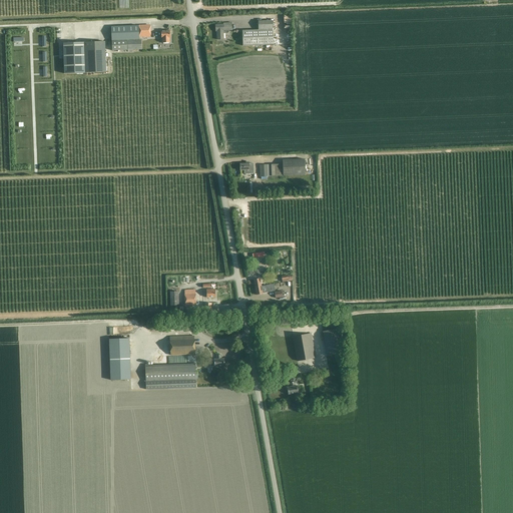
[(273,45),(272,21),(258,21),(258,30),(241,31),(242,46),(273,45)]
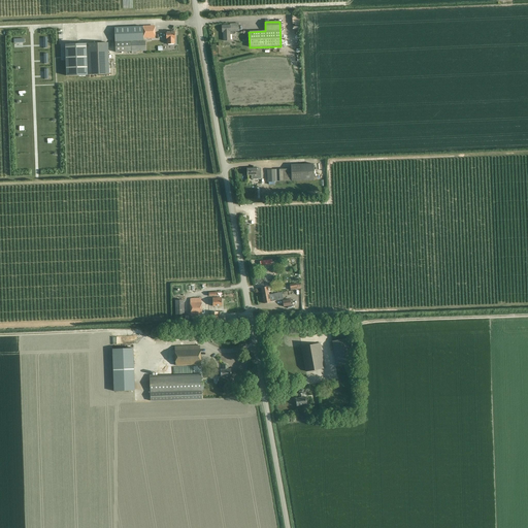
[(230,25),(222,26),(222,32),(223,32),(223,41),(230,40),(230,35),(230,34),(234,34),(235,33),(235,31),(239,31),(238,24),(233,24),(230,24),(230,25)]
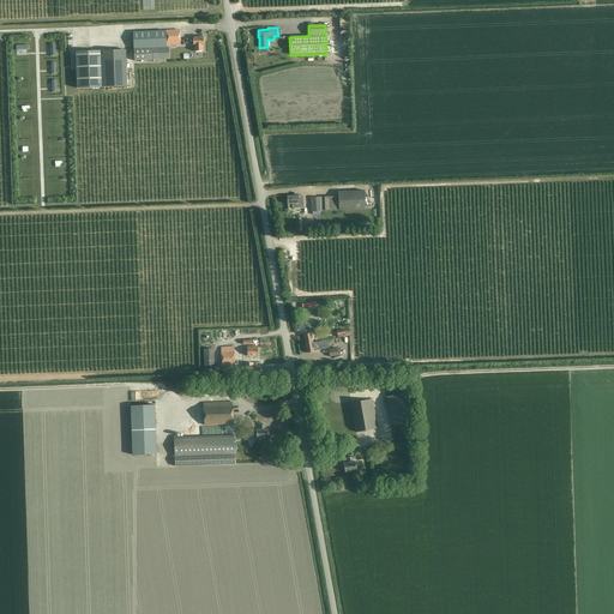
[(180,31),(167,32),(168,44),(180,44),(180,31)]
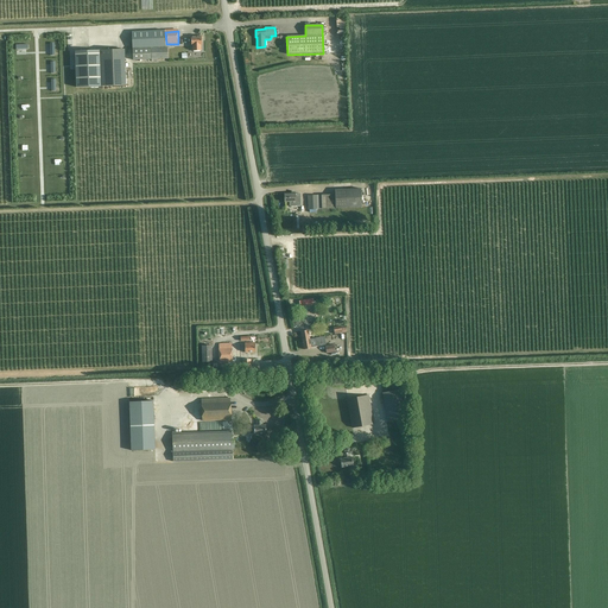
[(165,32),(132,33),(133,59),(166,58),(166,44),(165,32)]
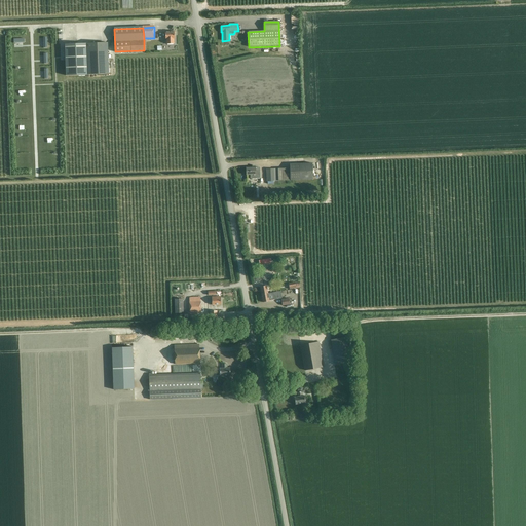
[(175,31),(165,31),(165,39),(166,39),(166,44),(174,44),(174,39),(175,39),(175,31)]
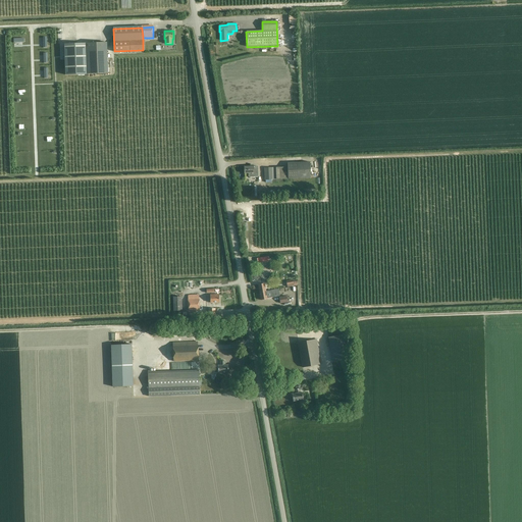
[(65,74),(84,74),(87,74),(86,43),(83,43),(64,44),(65,74)]
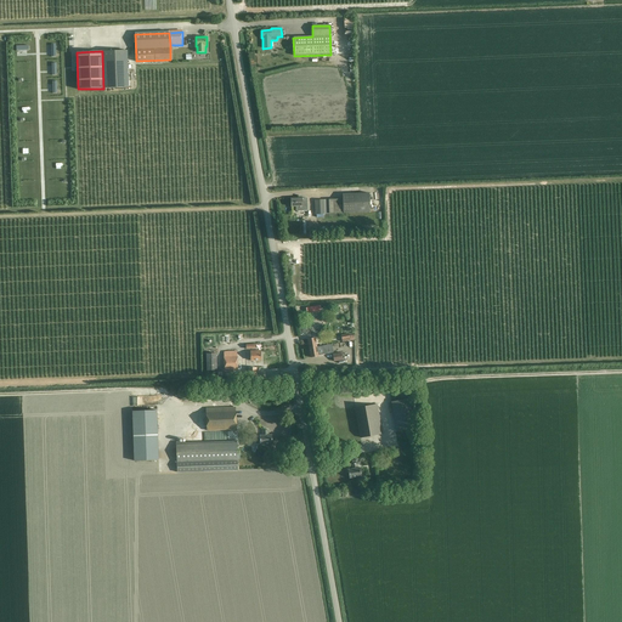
[(105,90),(129,89),(128,52),(102,54),(105,90)]
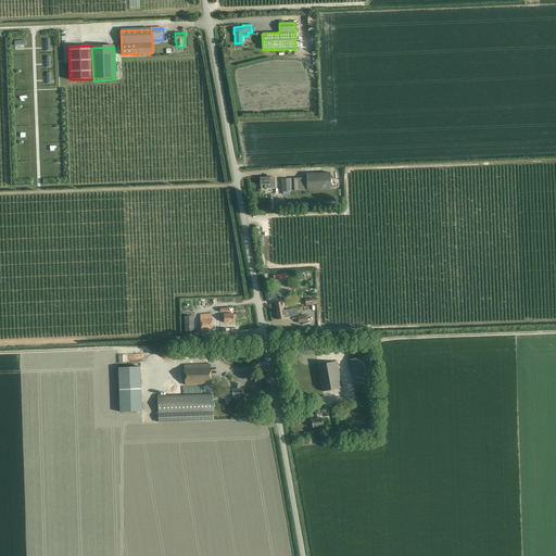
[(306,178),(281,179),(282,191),(330,190),(330,174),(306,174),(306,178)]
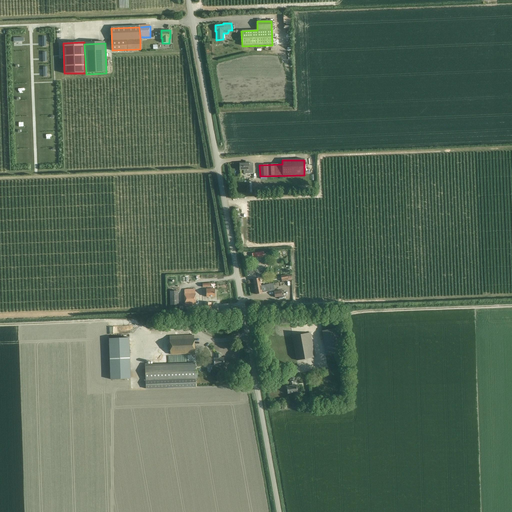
[(251,163),(239,164),(239,170),(243,170),(243,174),(252,174),(252,163),(251,163)]
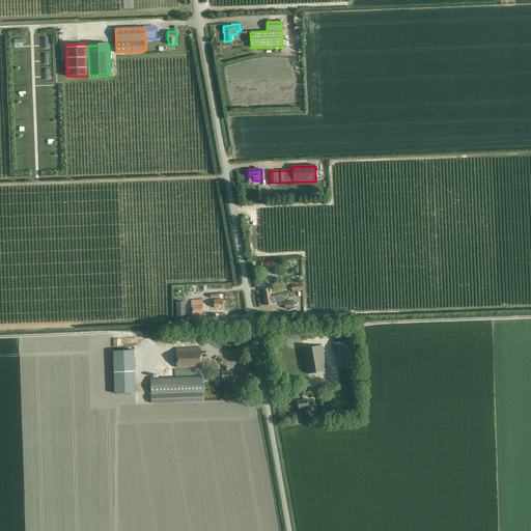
[(271,296),(263,297),(266,305),(272,304),(272,303),(284,301),(283,295),(278,295),(274,296),(271,296)]
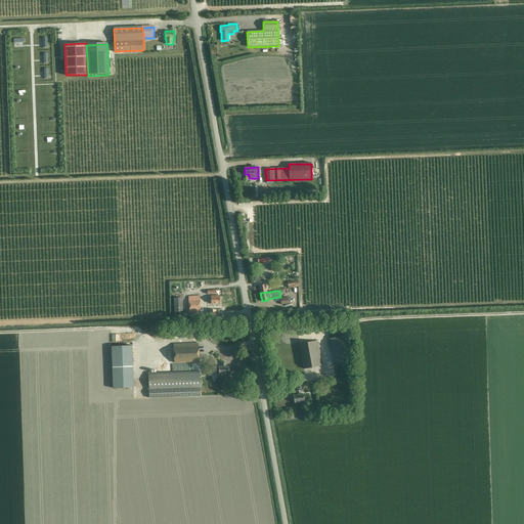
[(189,311),(200,311),(200,296),(188,297),(189,311)]
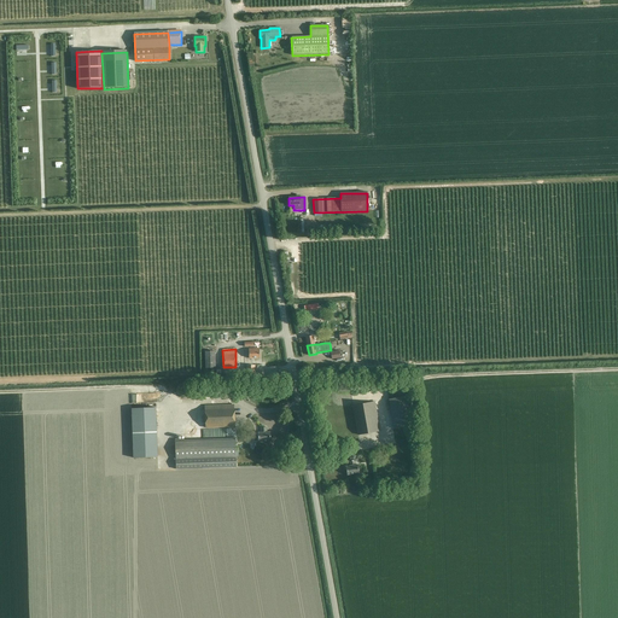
[(204,368),(215,368),(215,351),(204,351),(204,368)]
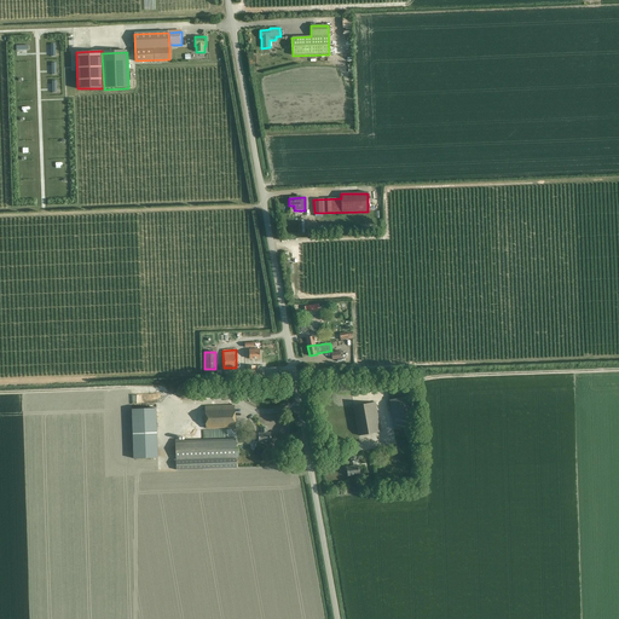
[(391,406),(395,429),(412,427),(408,397),(389,400),(391,401),(391,406)]
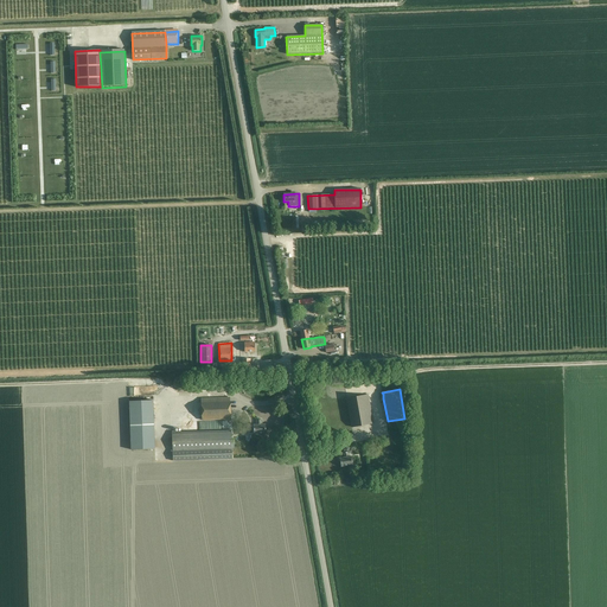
[(368,395),(346,398),(352,427),(372,423),(368,395)]
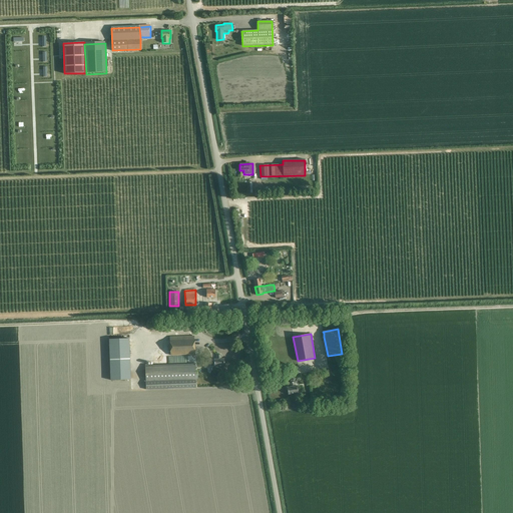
[(193,337),(169,337),(170,356),(194,355),(193,337)]
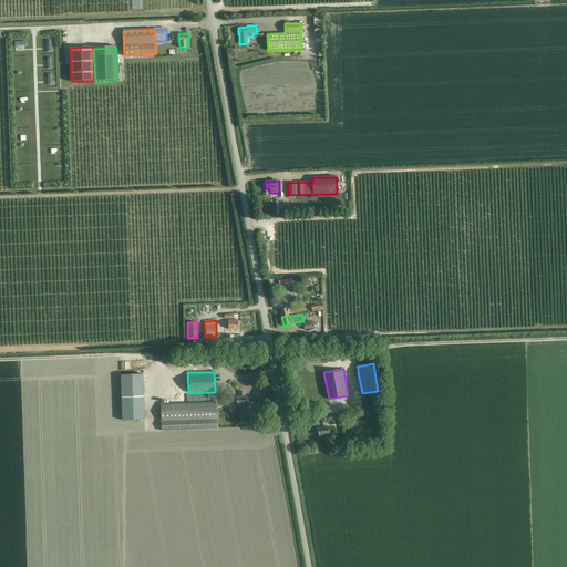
[(121,375),(122,420),(144,420),(143,375),(121,375)]
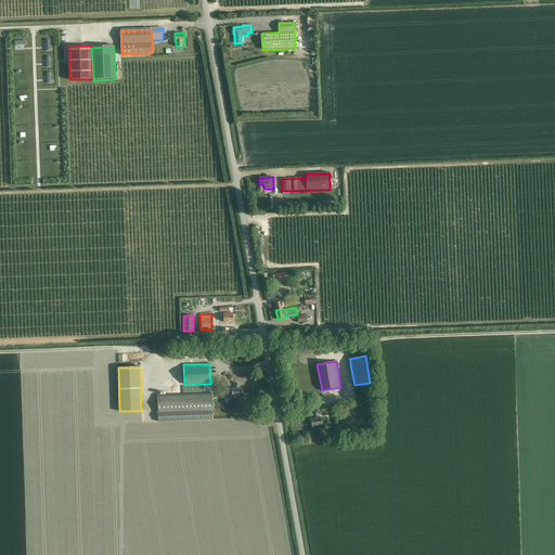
[(243,388),(240,388),(240,384),(234,384),(234,388),(231,388),(231,396),(243,396),(243,388)]
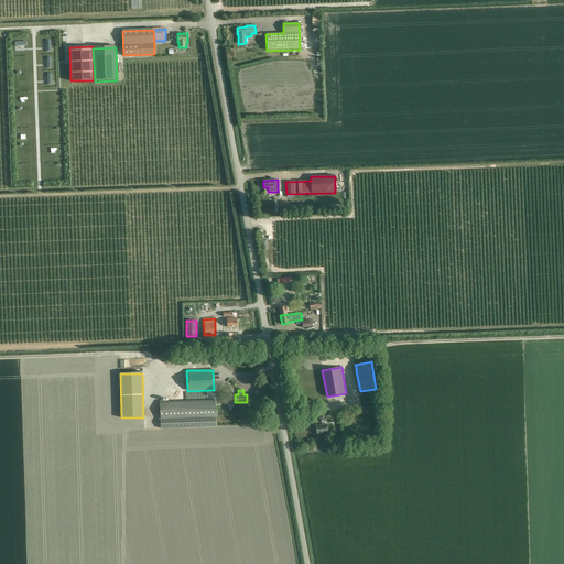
[(214,400),(160,401),(160,427),(215,426),(214,400)]
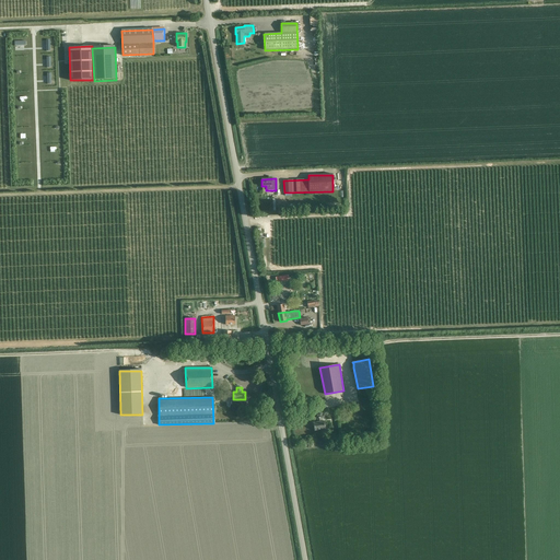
[(317,421),(313,422),(314,430),(325,428),(324,420),(321,421),(321,417),(317,417),(317,421)]
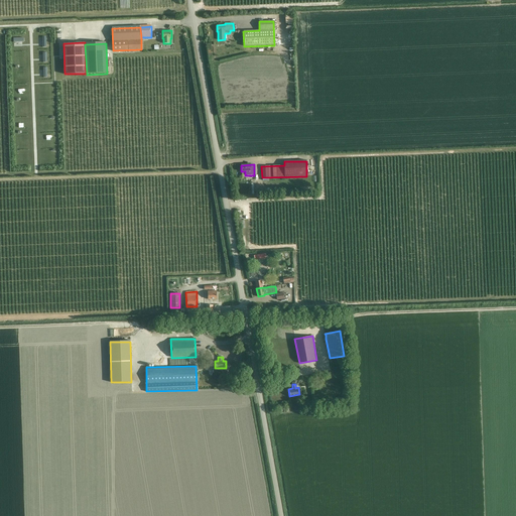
All buildings are outlined.
